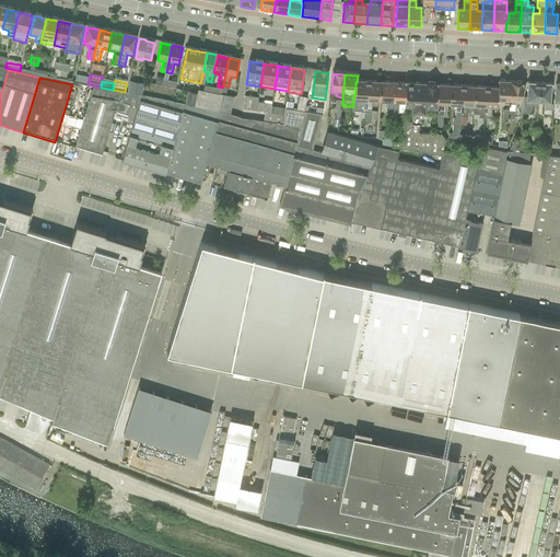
[(163,81),(162,88),(175,91),(176,84),(163,81)]
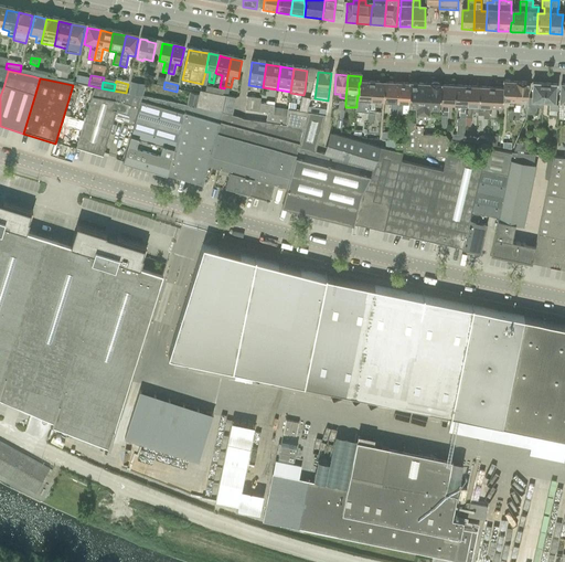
[(356,107),(355,115),(369,116),(369,115),(369,104),(370,84),(360,84),(359,83),(359,95),(358,95),(356,103),(356,107)]
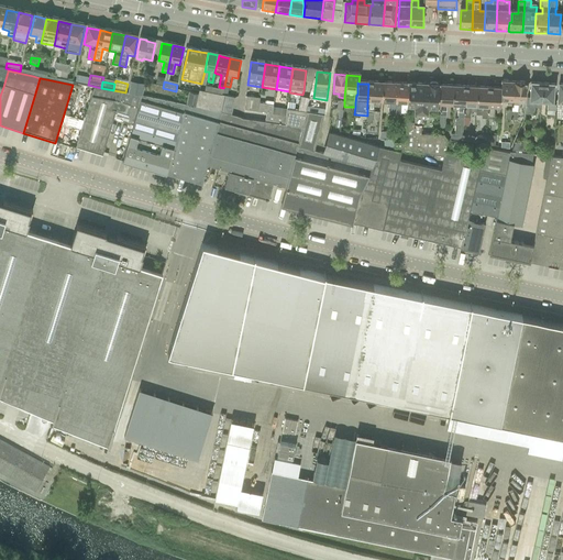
[(367,114),(373,116),(374,103),(382,103),(382,94),(383,85),(368,84),(367,103),(367,114)]
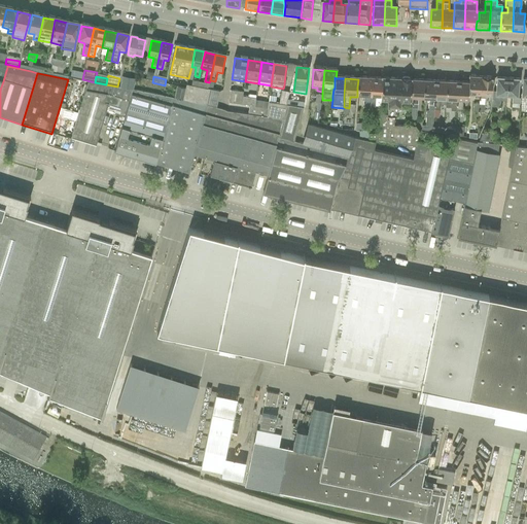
[(469,84),(468,96),(475,96),(473,100),(480,101),(481,78),(469,78),(469,84)]
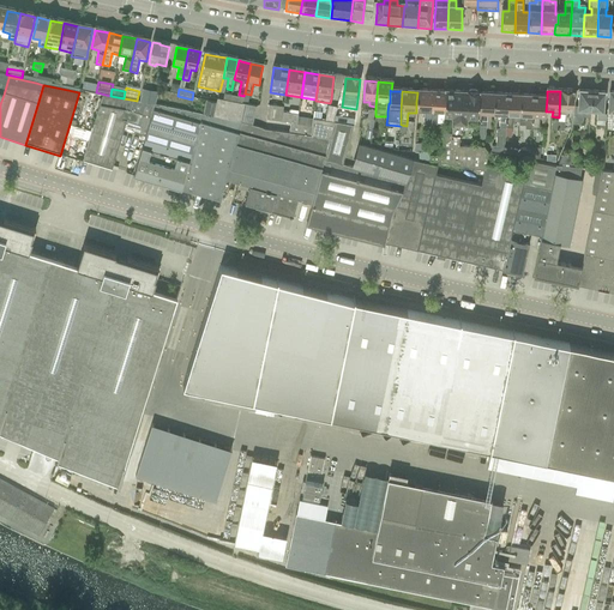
[(573,92),(560,91),(559,118),(565,118),(565,113),(572,113),(573,92)]
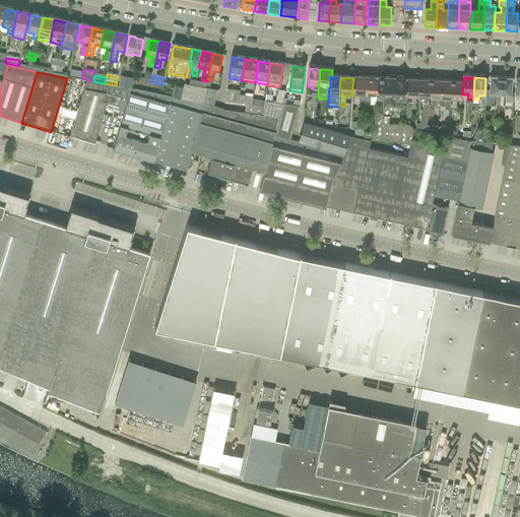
[(365,108),(366,78),(355,78),(355,86),(352,86),(352,95),(360,97),(359,107),(365,108)]
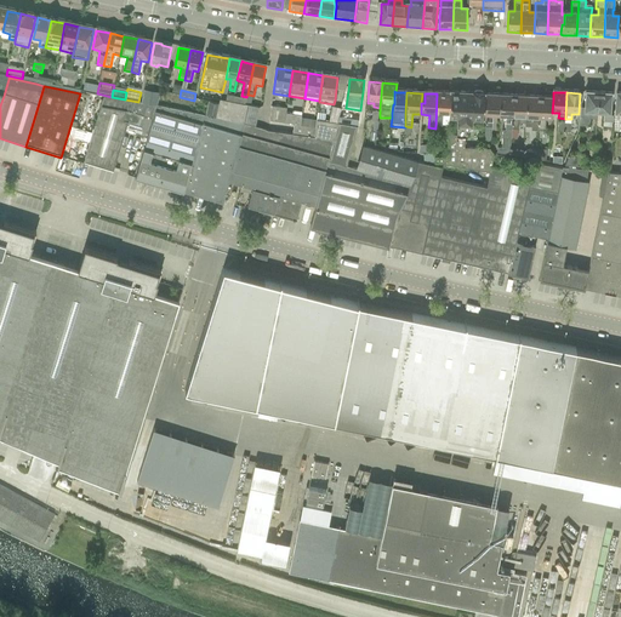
[(448,120),(449,120),(450,95),(437,93),(436,129),(442,129),(443,115),(449,116),(449,119),(448,119),(448,120)]
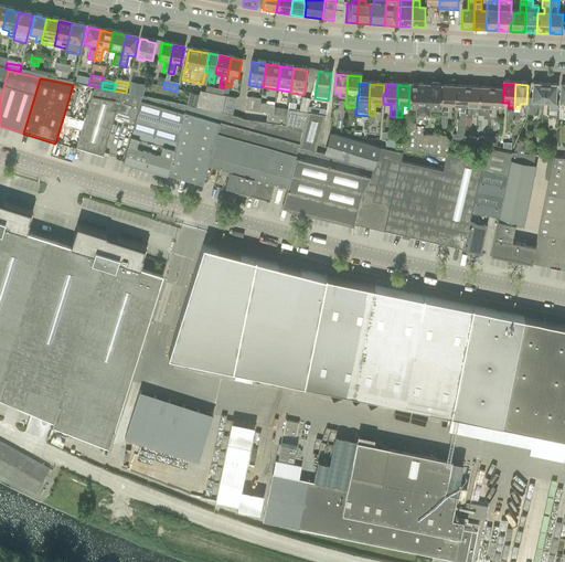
[(409,86),(408,109),(415,110),(415,116),(415,125),(415,127),(422,128),(425,128),(426,116),(429,117),(429,116),(441,116),(441,106),(439,106),(440,87),(439,87),(437,86),(433,85),(430,86),(424,86),(424,87),(409,86)]
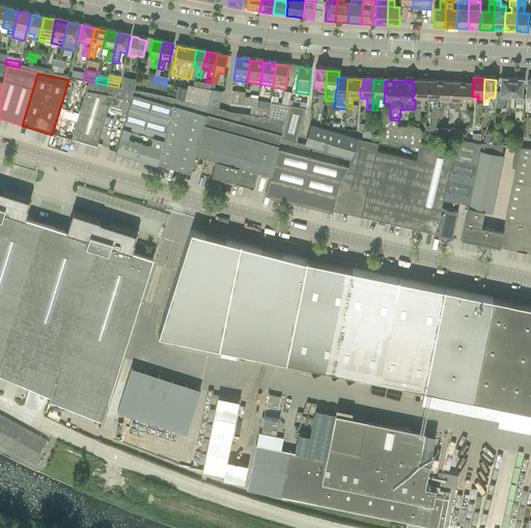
[(497,94),(496,109),(504,110),(504,104),(509,104),(510,99),(511,81),(500,80),(500,94),(497,94)]
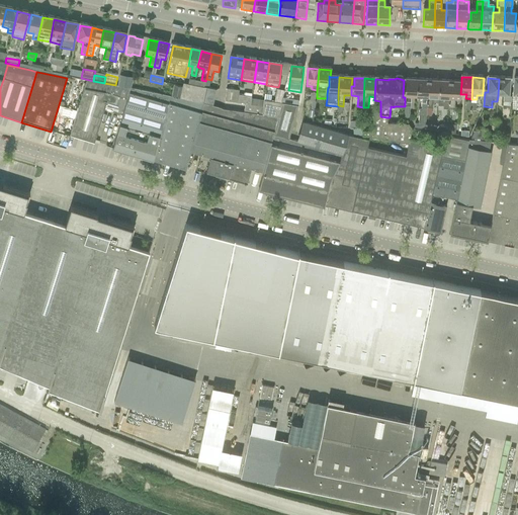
[(499,79),(498,96),(503,96),(502,107),(510,108),(511,93),(509,93),(510,79),(499,79)]
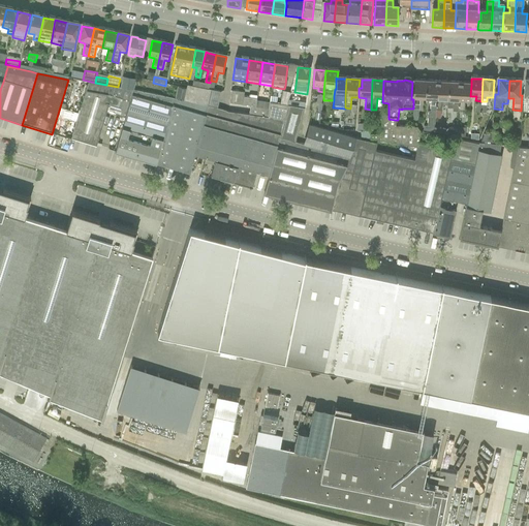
[(122,82),(120,90),(133,92),(135,85),(122,82)]
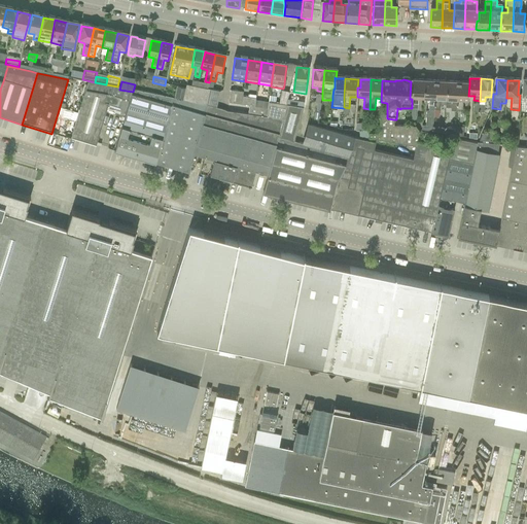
[(424,82),(411,81),(410,99),(412,99),(412,108),(412,110),(416,111),(417,111),(418,100),(423,101),(424,82)]
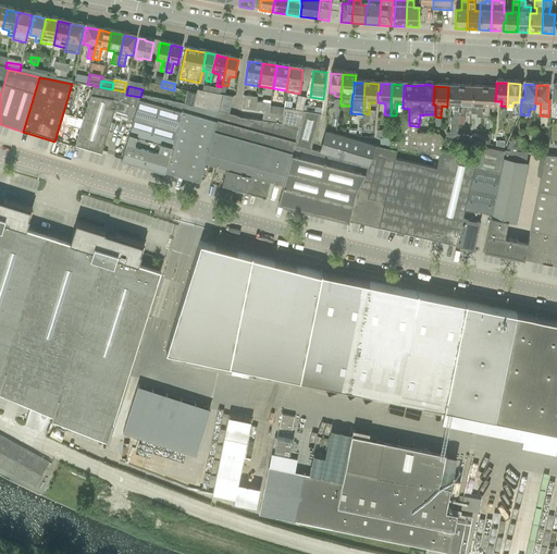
[(460,88),(448,87),(447,107),(454,107),(453,118),(458,118),(459,118),(460,88)]
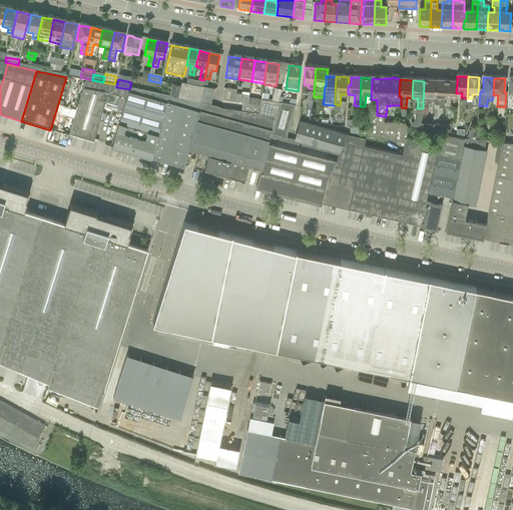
[(126,100),(129,89),(85,81),(83,90),(69,136),(93,143),(103,111),(121,116),(126,100)]
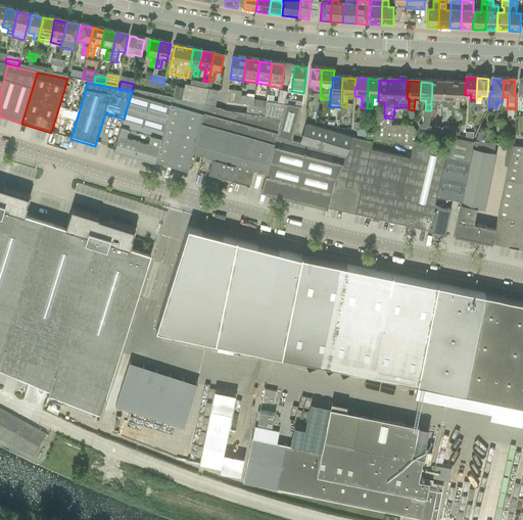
[(432,83),(431,110),(436,111),(436,106),(442,106),(443,83),(432,83)]
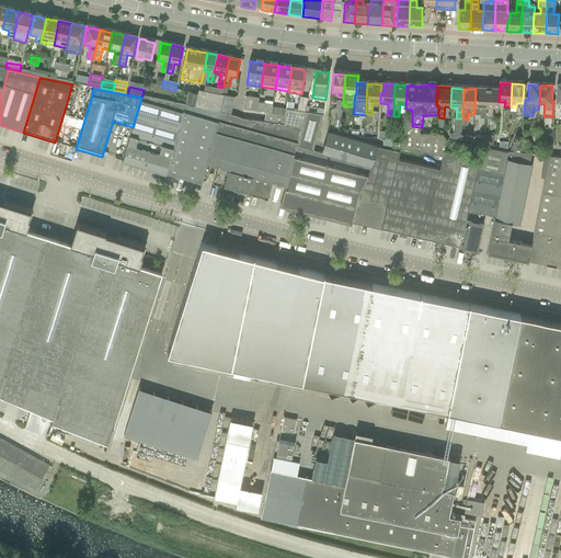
[(474,114),(474,117),(480,117),(480,120),(485,121),(488,90),(476,89),(474,114)]
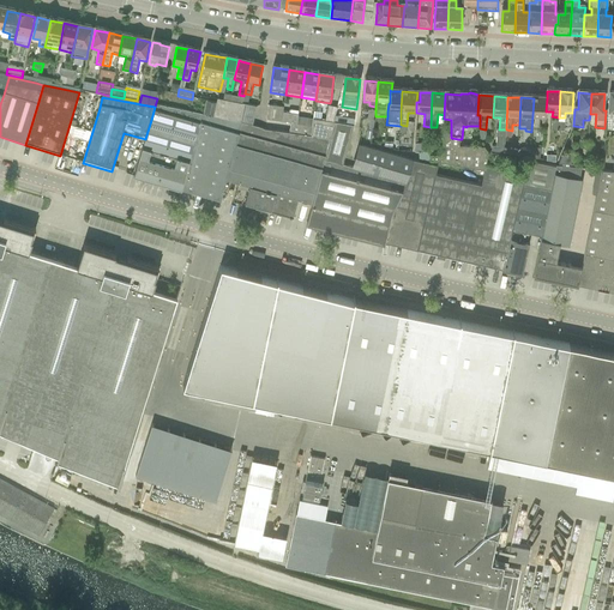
[(547,98),(534,98),(531,132),(539,132),(539,119),(546,120),(546,112),(547,98)]
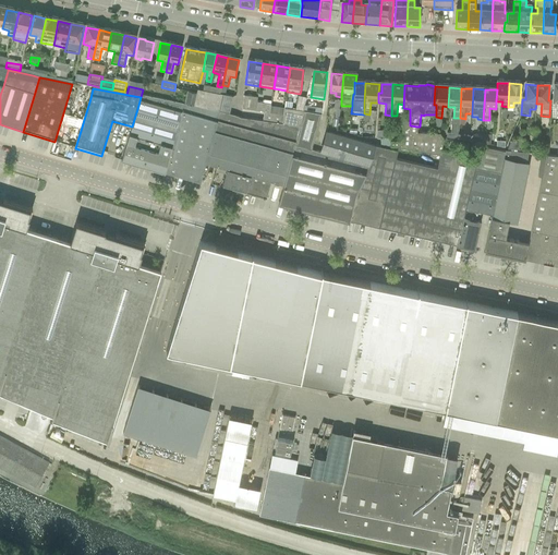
[(195,96),(193,108),(206,111),(230,116),(233,99),(219,97),(208,95),(203,94),(196,92),(195,96)]
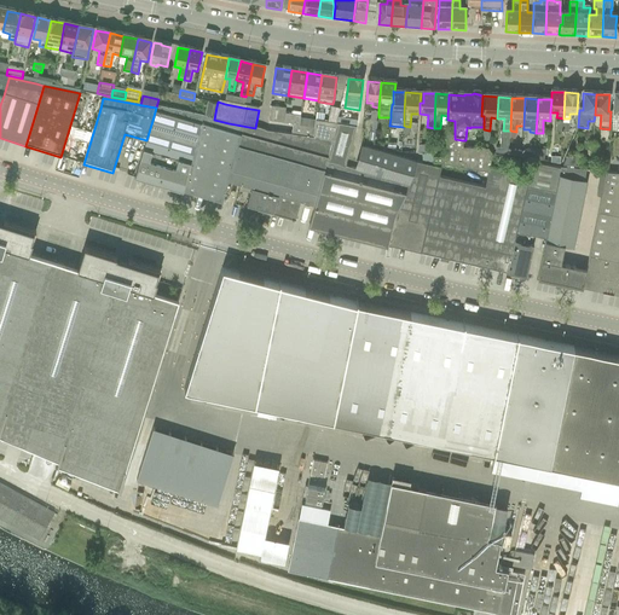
[(208,104),(204,119),(214,120),(217,106),(208,104)]
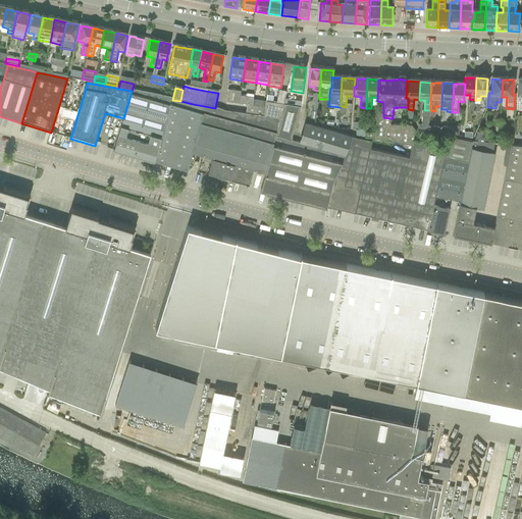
[(154,163),(172,100),(132,91),(128,102),(123,118),(113,151),(154,163)]
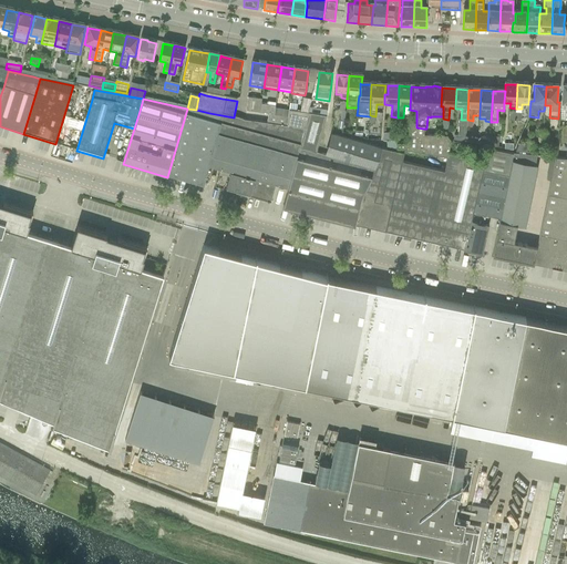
[(259,115),(260,106),(261,102),(248,100),(246,113),(259,115)]
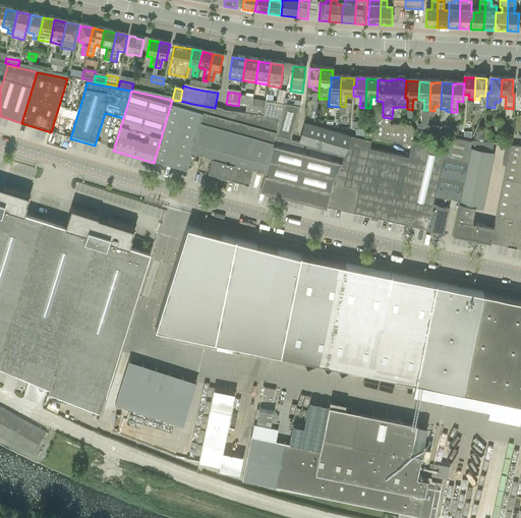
[(239,98),(238,106),(246,107),(251,108),(252,102),(252,100),(239,98)]
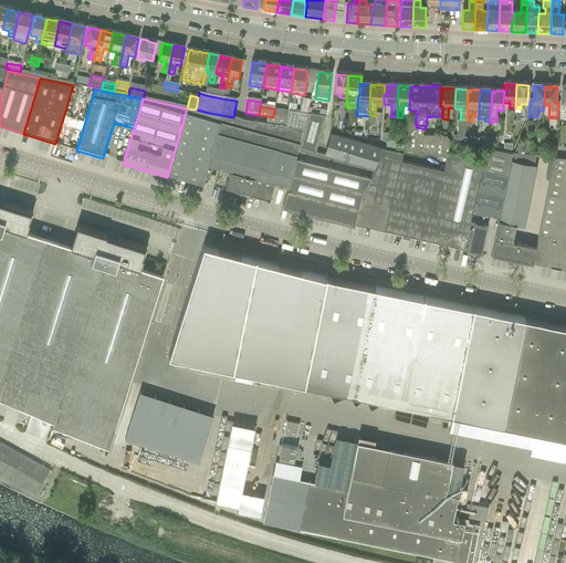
[(220,124),(222,116),(209,113),(196,110),(187,108),(167,177),(187,183),(188,180),(200,184),(200,187),(203,188),(209,168),(220,124)]
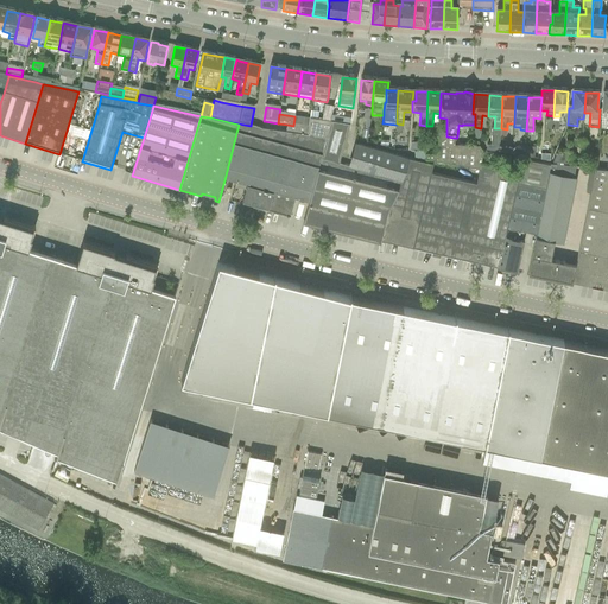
[(309,121),(309,120),(295,119),(293,126),(287,125),(286,134),(306,137),(309,121)]
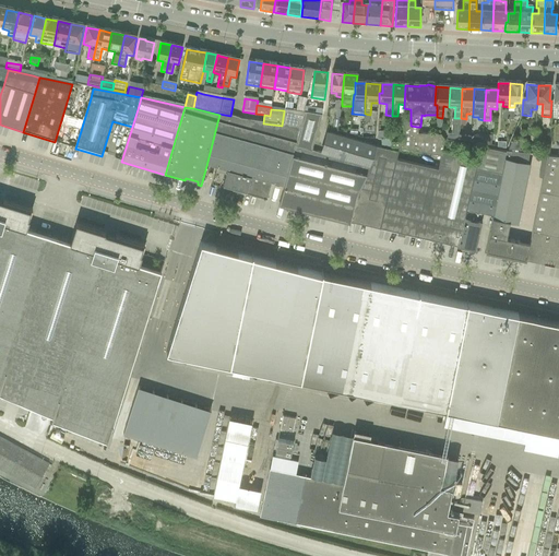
[(292,113),(284,111),(282,126),(299,129),(302,114),(292,113)]
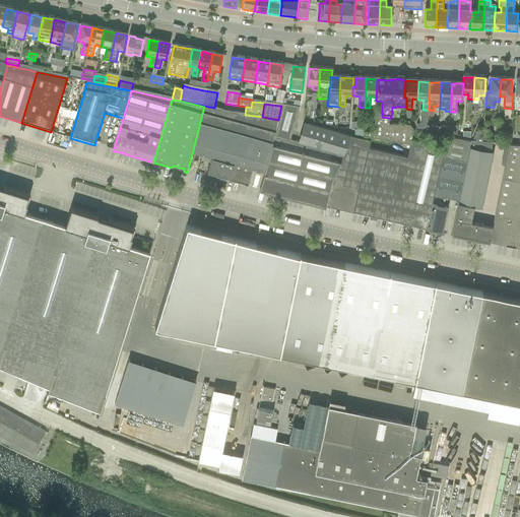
[(325,209),(326,208),(325,207),(331,181),(343,156),(353,139),(349,138),(306,126),(300,144),(290,141),(300,109),(283,106),(279,120),(278,120),(275,134),(264,175),(259,192),(325,209)]
